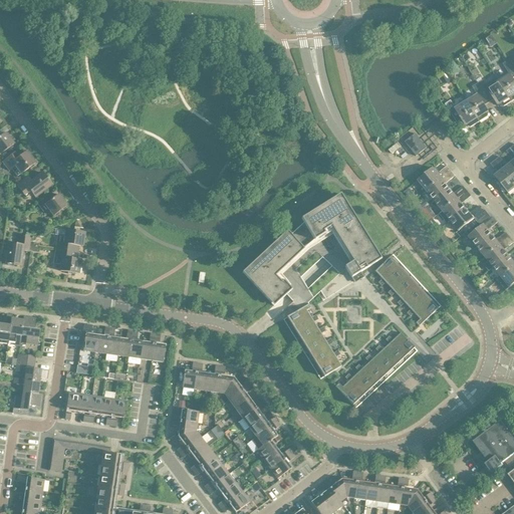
[(513,76),(513,69),(508,60),(503,64),(510,75),(499,81),(511,101),(513,99),(513,80),(512,78),(513,76)]
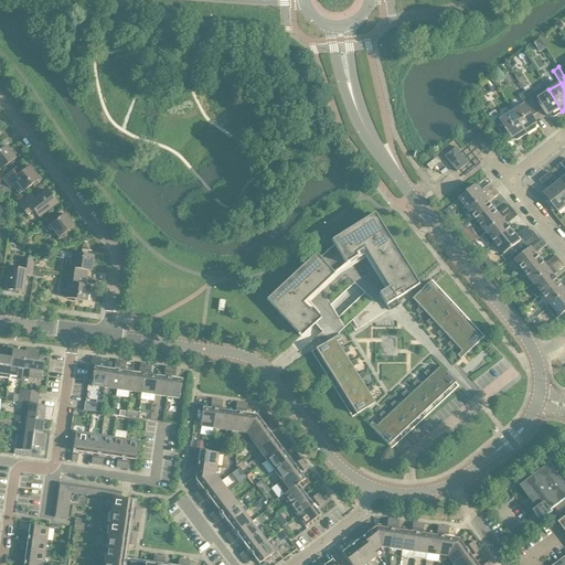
[(531,88),(525,92),(539,113),(544,109),(547,115),(548,115),(550,117),(553,117),(562,112),(548,89),(536,97),(531,88)]
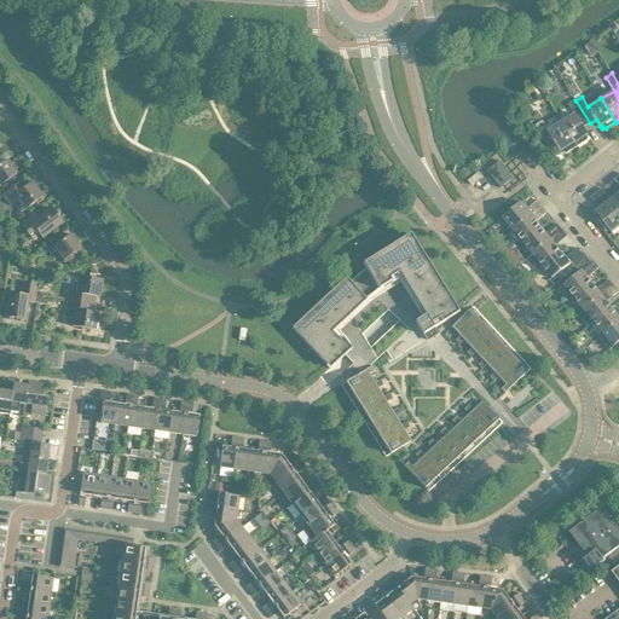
[(576,115),(562,123),(578,146),(588,140),(588,137),(586,134),(588,134),(583,127),(590,123),(576,100),(568,104),(576,115)]
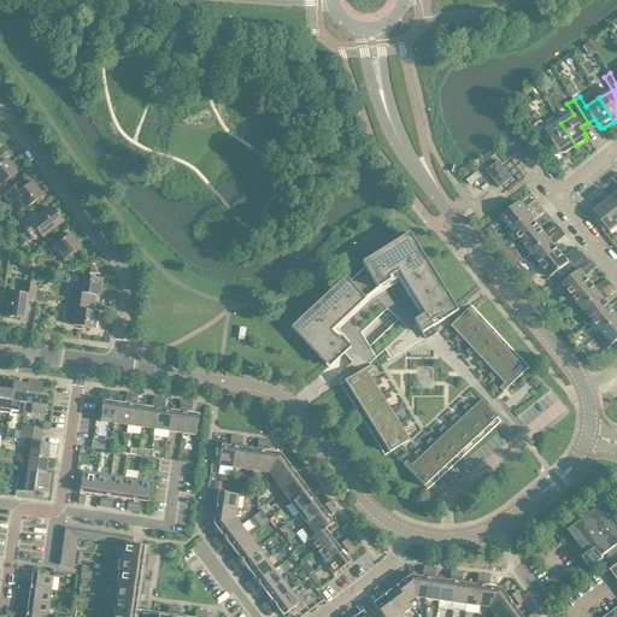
[(576,146),(560,123),(547,131),(541,121),(534,125),(548,147),(554,144),(559,151),(560,150),(562,152),(564,153),(576,146)]
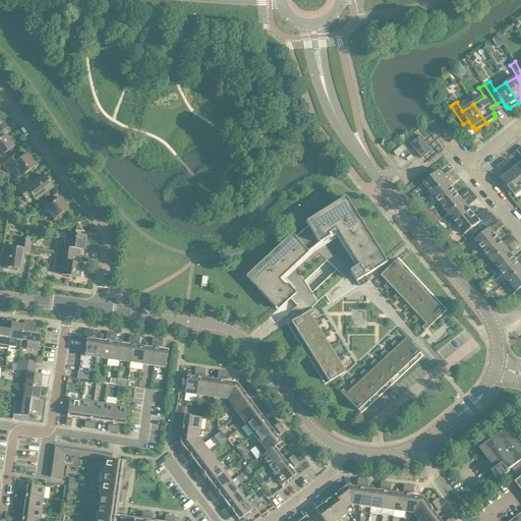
[(0,156),(14,146),(6,135),(0,138),(0,156)]
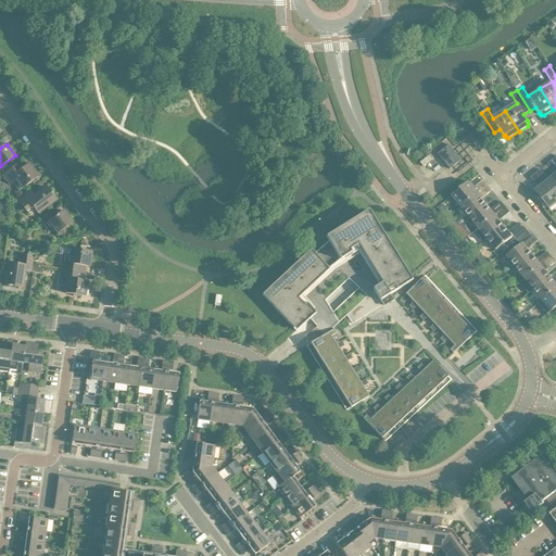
[(462,160),(449,144),(438,153),(450,168),(462,160)]
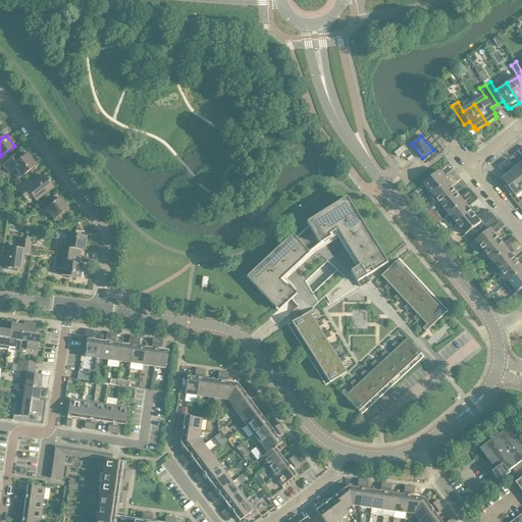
[(17,178),(21,176),(36,165),(31,159),(32,158),(28,153),(23,156),(23,157),(20,160),(16,154),(3,164),(9,173),(11,171),(17,178)]
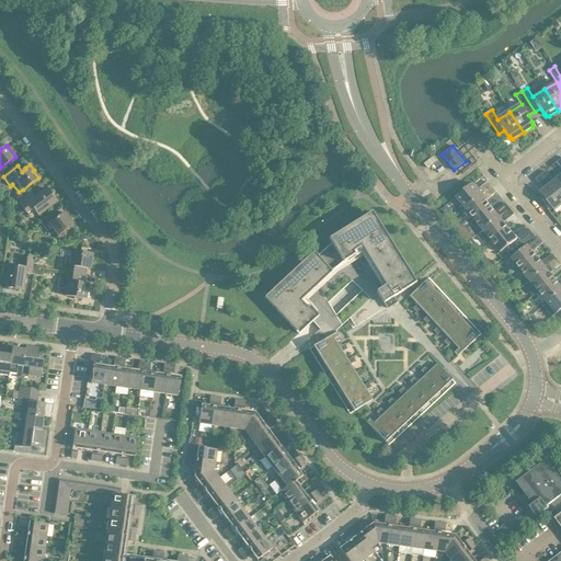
[(550,178),(546,171),(540,174),(546,181),(550,178)]
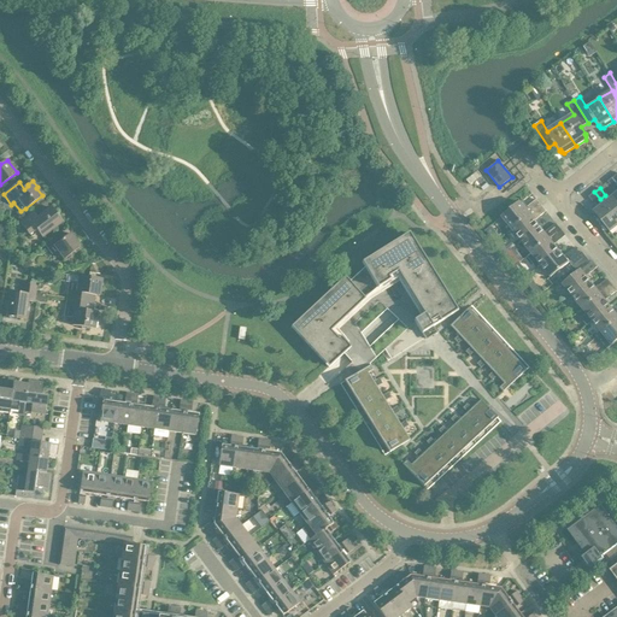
[(594,192),(588,197),(586,199),(592,206),(595,203),(600,199),(594,192)]
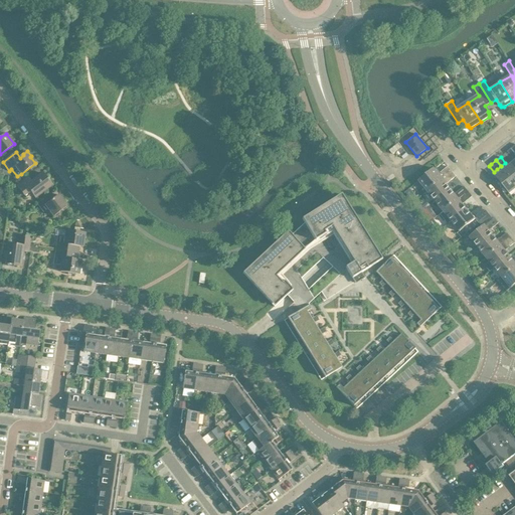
[(514,167),(512,163),(504,170),(514,183),(514,167)]
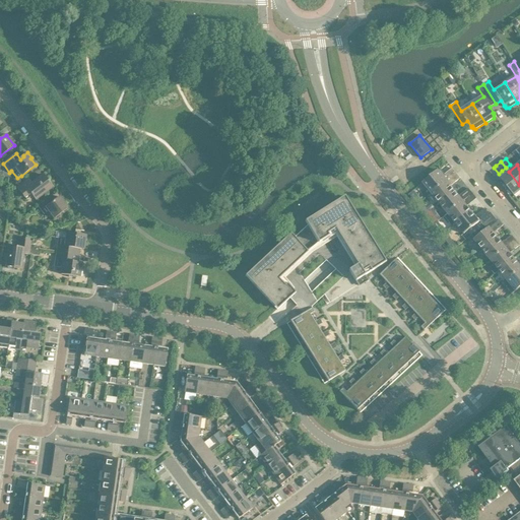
[(438,171),(423,183),(431,193),(456,173),(452,168),(443,176),(438,171)]
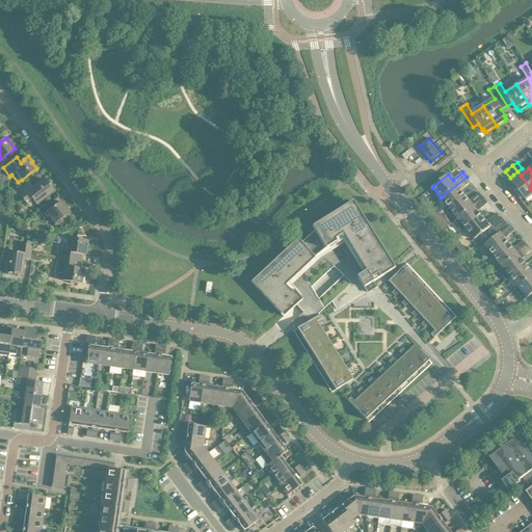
[(513,175),(516,179),(512,182),(526,200),(531,194),(531,189),(521,176),(517,171),(513,175)]
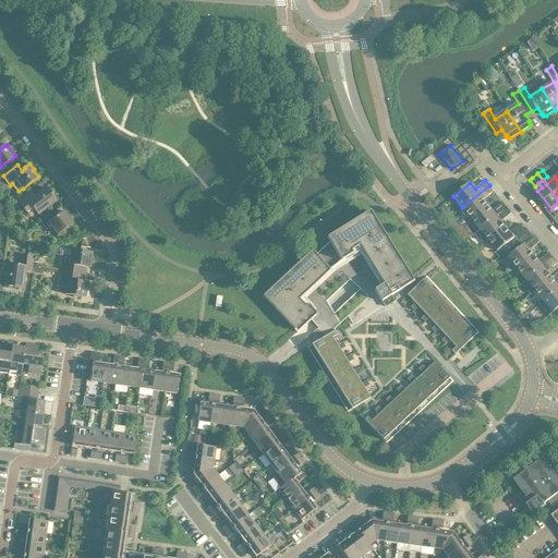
[(494,191),(489,185),(462,207),(471,218),(488,205),(484,199),(494,191)]
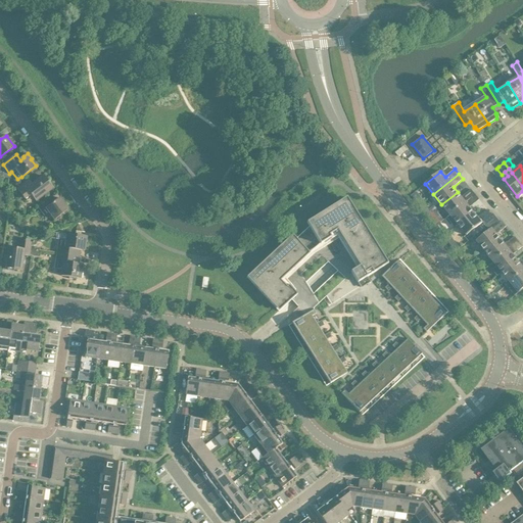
[(36,201),(53,188),(44,176),(32,185),(28,180),(16,188),(27,201),(33,196),(36,201)]
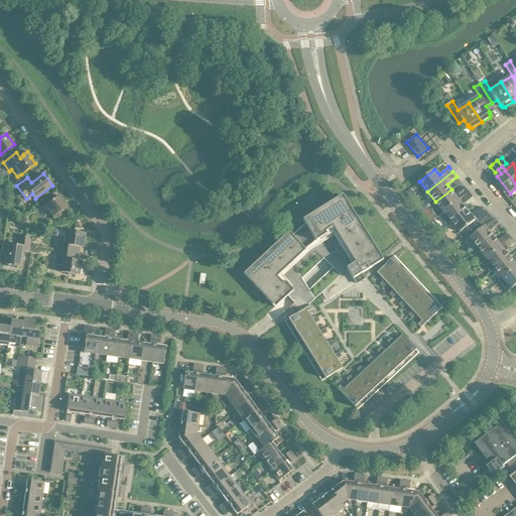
[(452,189),(435,202),(443,212),(469,191),(465,186),(456,195),(452,189)]
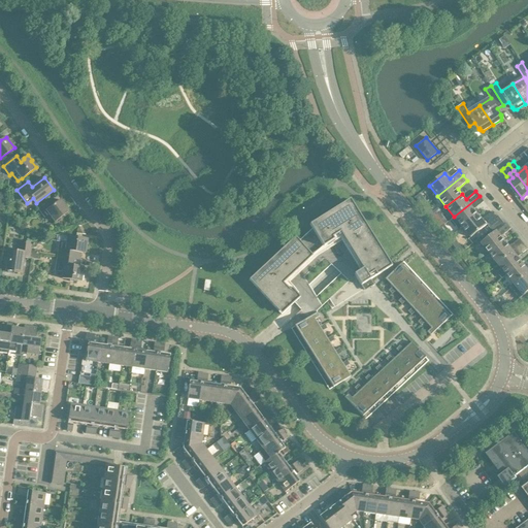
[(480,196),(454,217),(463,227),(479,215),(474,209),(484,201),(480,196)]
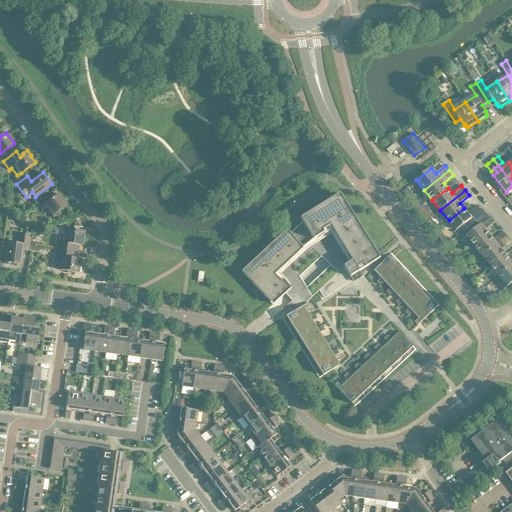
[(339,193),(313,209),(325,228),(330,225),(339,219),(333,210),(345,202),(339,193)]
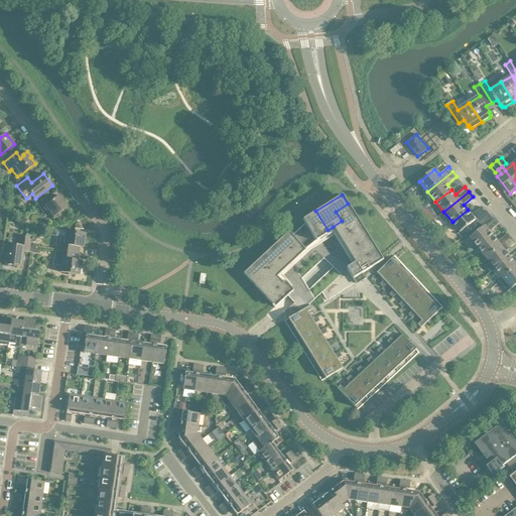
[(48,210),(53,217),(68,207),(59,196),(51,201),(48,197),(37,205),(43,213),(48,210)]
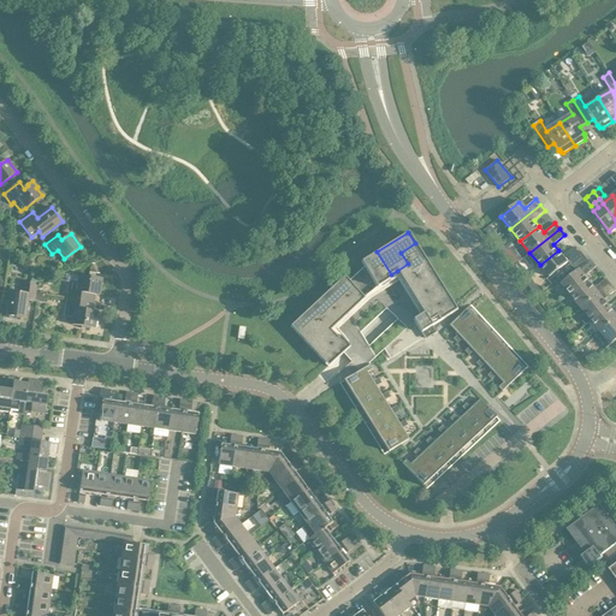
[(397,271),(402,279),(427,264),(415,243),(401,253),(408,264),(397,271)]
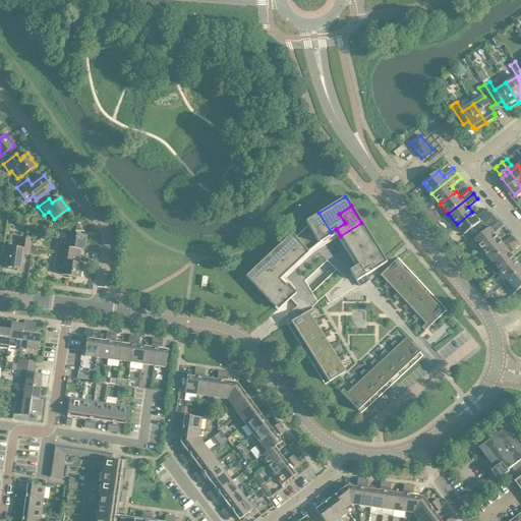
[(476,217),(472,212),(457,224),(465,234),(480,222),(483,226),(495,217),(491,213),(489,214),(485,209),(476,217)]
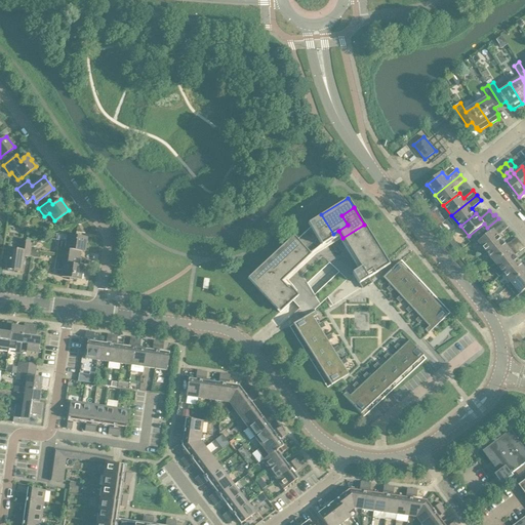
[(333,234),(321,214),(308,224),(310,227),(321,245),(332,238),(331,236),(333,234)]
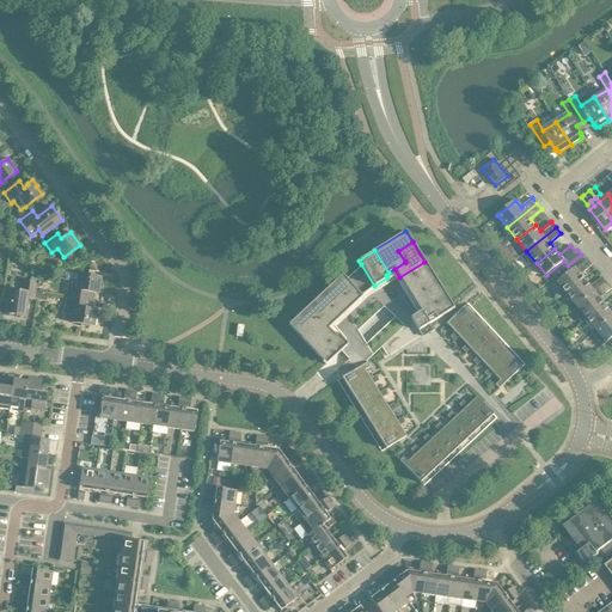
[(568,265),(573,270),(558,282),(568,294),(586,280),(581,274),(592,264),(587,258),(586,261),(581,255),(568,265)]
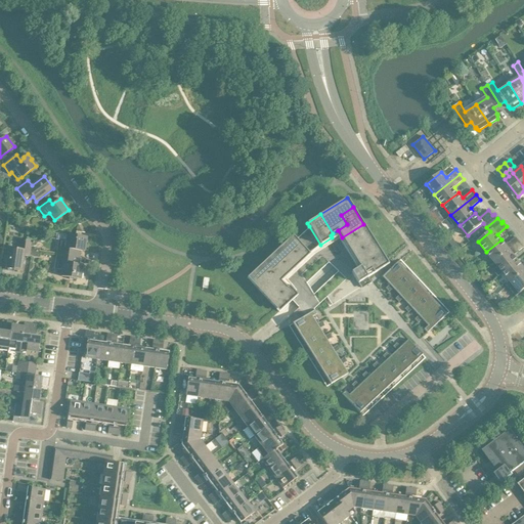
[(350,251),(372,237),(366,229),(363,224),(342,237),(350,251)]
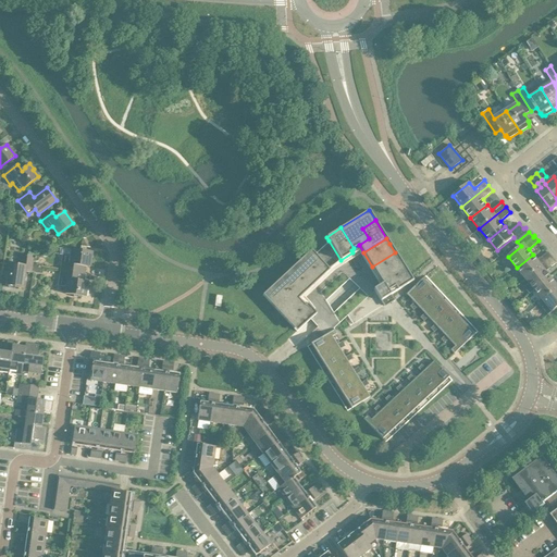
[(341,260),(329,240),(316,254),(330,270),(318,281),(306,293),(299,298),(302,302),(306,306),(308,304),(317,313),(310,319),(325,335),(334,329),(334,327),(374,291),(373,289),(383,283),(381,281),(372,267),(363,252),(359,245),(354,248),(351,250),(353,252),(341,260)]
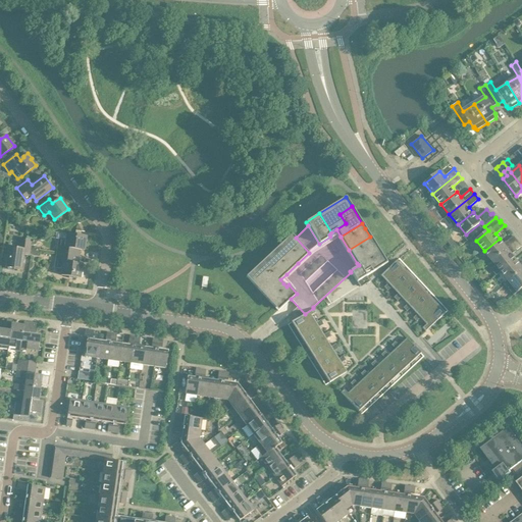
[(57,253),(79,257),(80,250),(85,250),(87,237),(67,233),(66,239),(59,238),(57,253)]
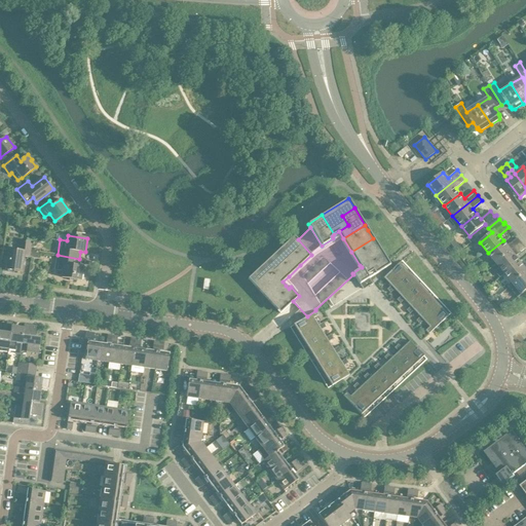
[(283,247),(300,265),(311,255),(298,239),(294,235),(283,247)]
